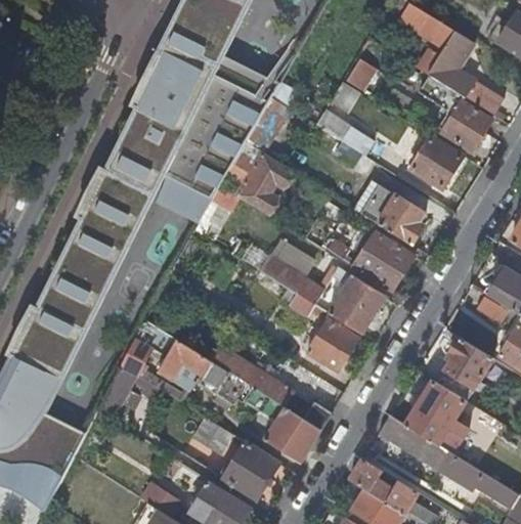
[(0,480),(47,504),(76,448),(49,433),(46,438),(26,427),(35,408),(162,154),(171,159),(164,177),(194,191),(184,216),(197,222),(219,184),(245,139),(269,96),(277,82),(265,76),(254,94),(217,76),(206,90),(196,85),(214,50),(237,0),(179,0),(139,81),(128,105),(133,107),(102,168),(98,166),(84,192),(73,216),(78,219),(34,306),(30,304),(16,326),(4,354),(8,356),(0,373),(0,465),(0,480)]
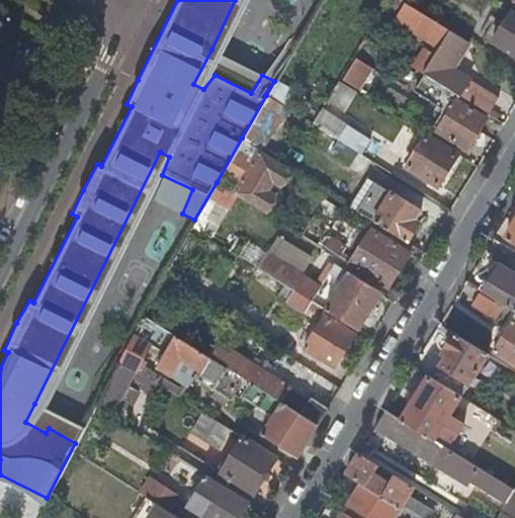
[(394,16),(403,1),(400,0),(387,0),(381,9),(394,16)]
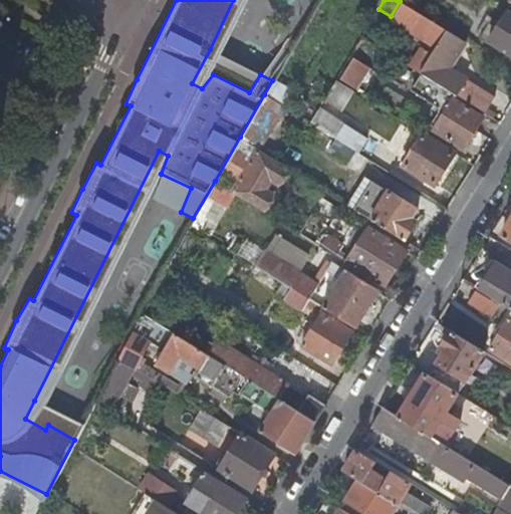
[(400,1),(391,16),(390,18),(433,44),(417,71),(419,72),(454,93),(472,104),(483,111),(485,107),(493,95),(447,66),(463,41),(437,24),(400,1)]
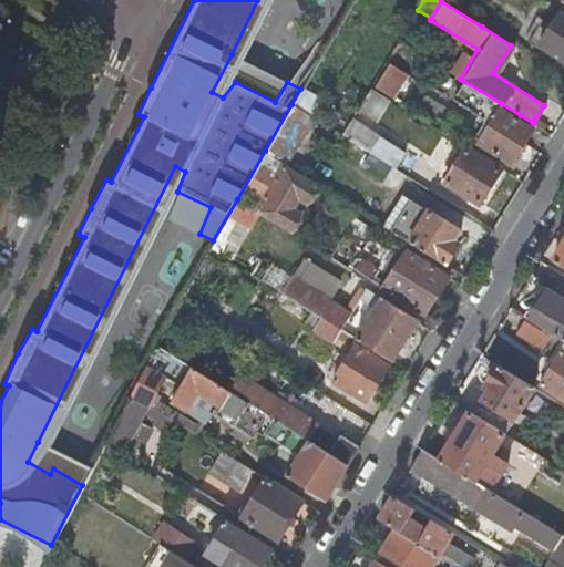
[(563,61),(563,12),(557,9),(535,44),(563,61)]
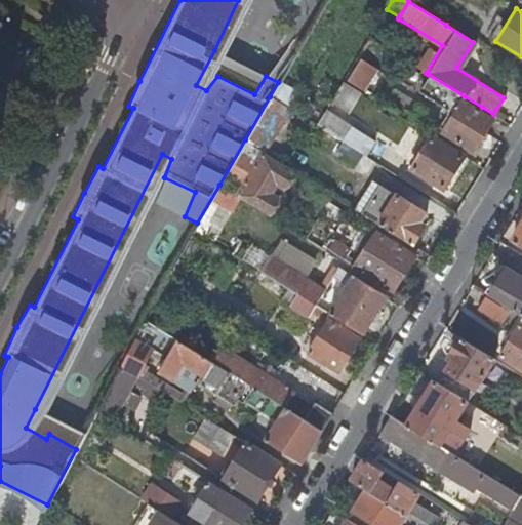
[(254,94),(266,76),(214,50),(196,85),(206,90),(217,76),(254,94)]
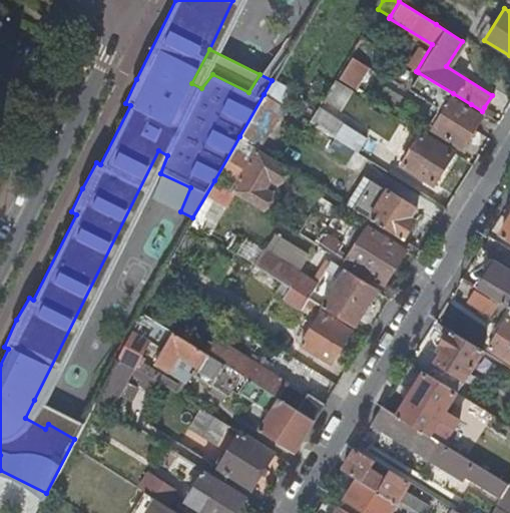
[(349,58),(343,66),(356,74),(361,65),(349,58)]
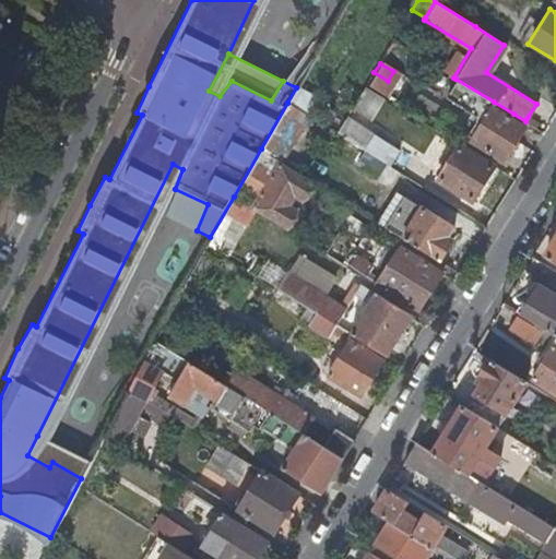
[(380,93),(388,81),(374,72),(366,85),(380,93)]
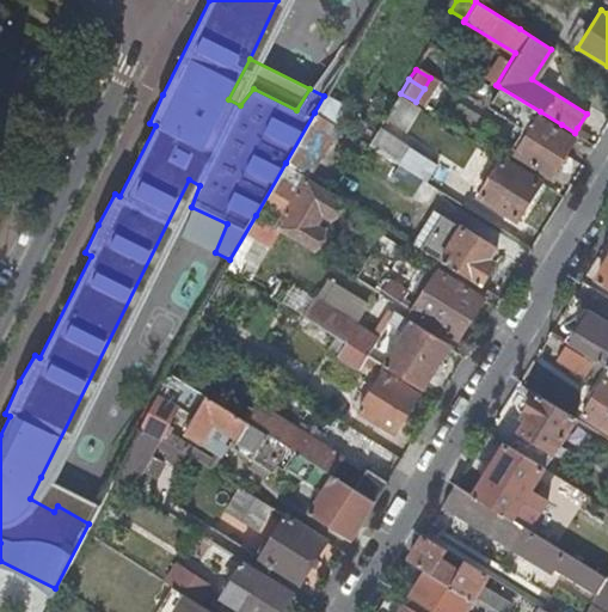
[(538,115),(540,111),(498,86),(486,104),(517,126),(517,133),(510,145),(516,148),(514,152),(548,175),(572,138),(538,115)]
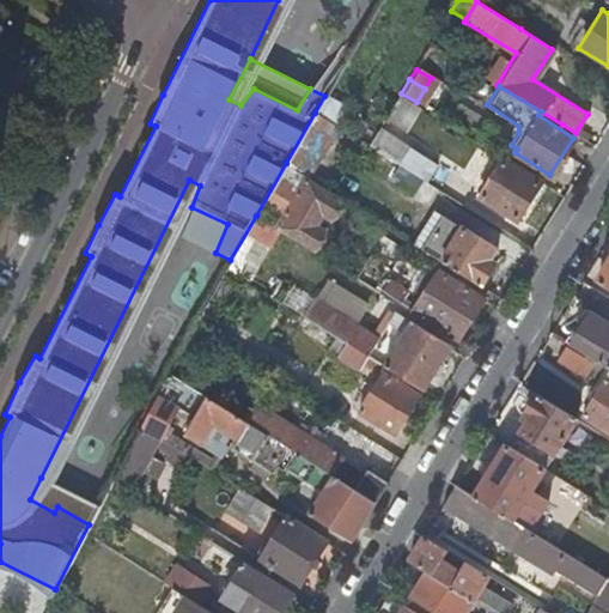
[(383,121),(403,133),(419,107),(400,95),(383,121)]
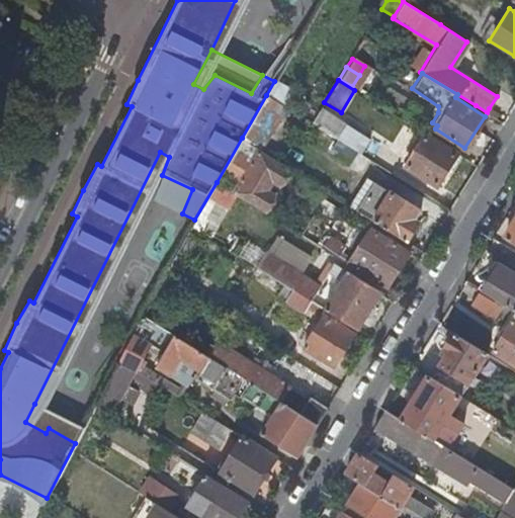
[(259,149),(283,105),(266,95),(242,138),(259,149)]
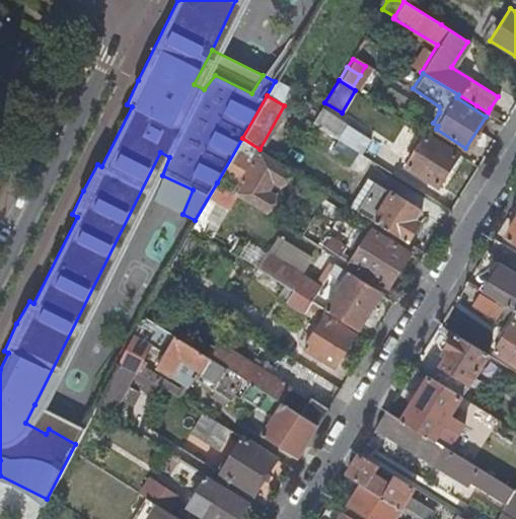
[(497,114),(490,108),(488,113),(495,118),(497,114)]
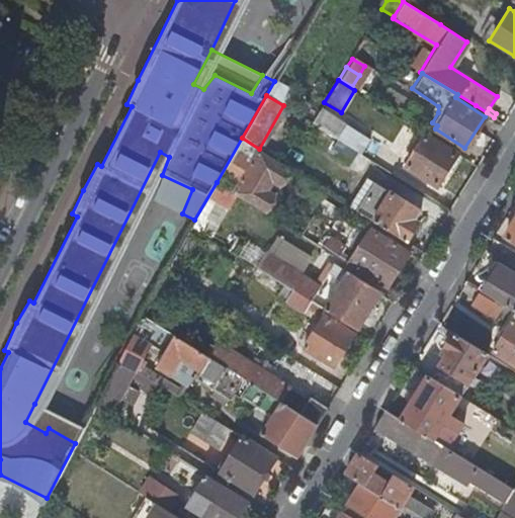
[(345,122),(336,138),(346,145),(362,154),(371,139),(345,122)]
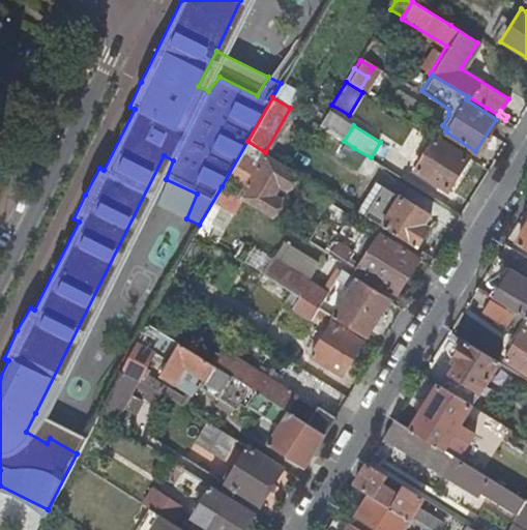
[(445,190),(466,156),(433,136),(411,170),(445,190)]
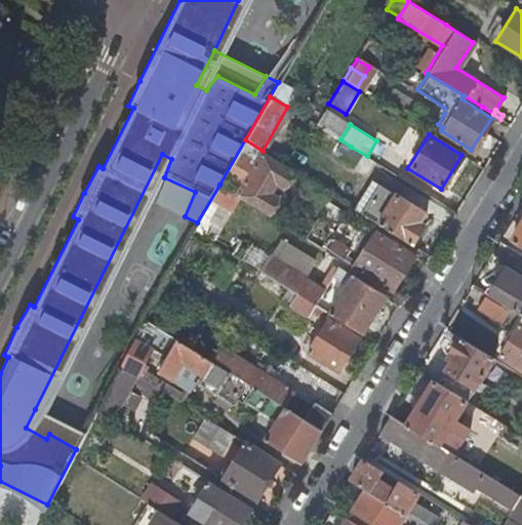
[(282,188),(293,170),(263,151),(245,139),(219,185),(267,214),(277,197),(270,193),(275,184),(282,188)]
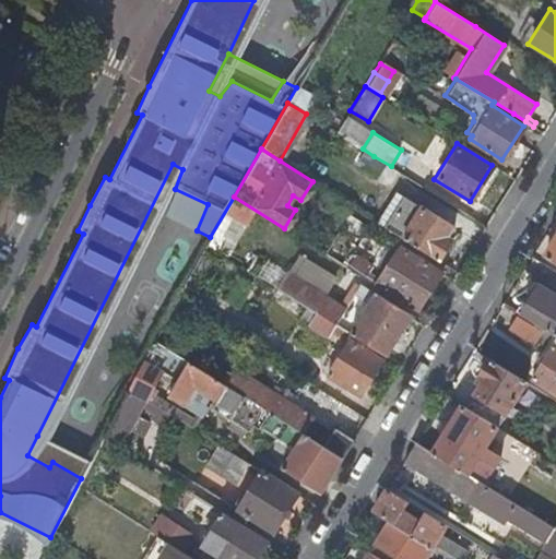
[(393,187),(402,174),(391,166),(374,156),(365,169),(393,187)]
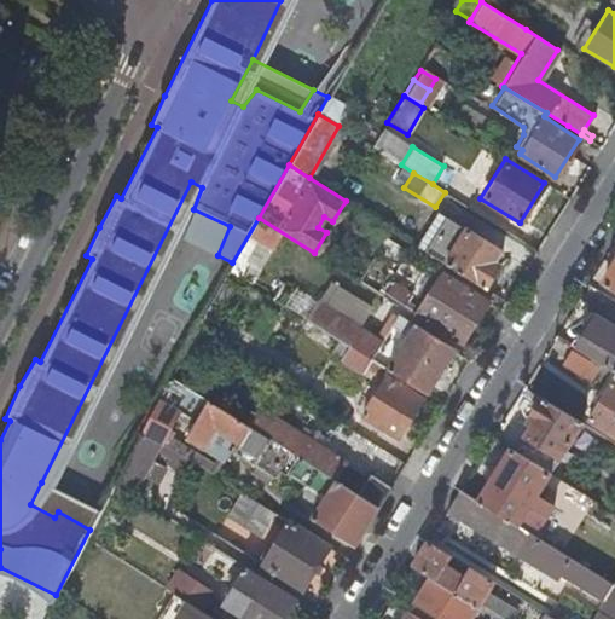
[(193,209),(183,238),(218,255),(230,226),(193,209)]
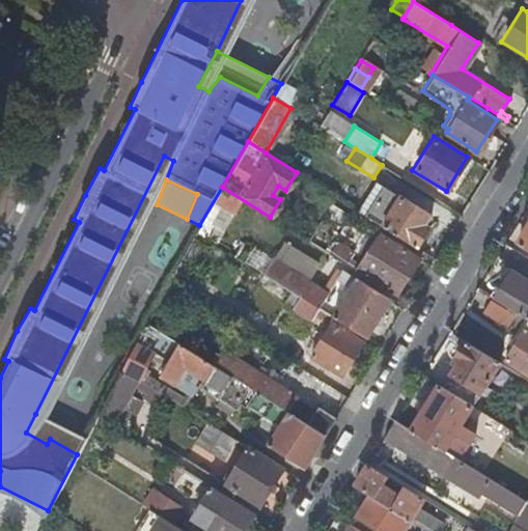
[(381,225),(398,197),(384,188),(366,216),(381,225)]
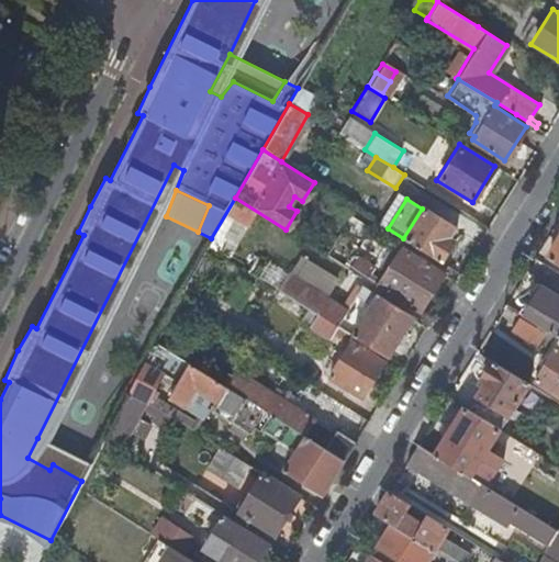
[(422,209),(403,238),(439,261),(453,240),(447,237),(453,227),(422,209)]
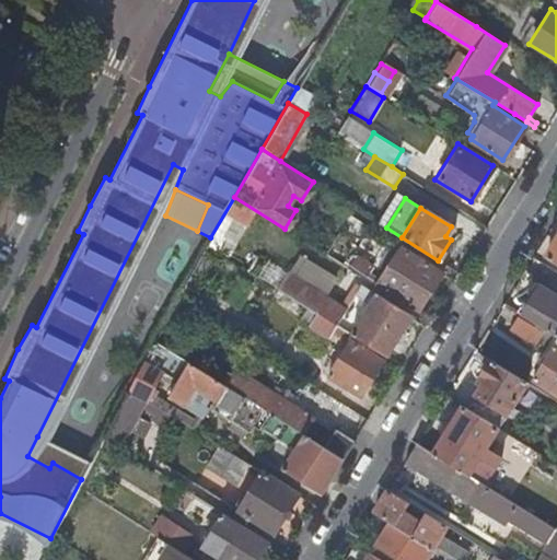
[(556,235),(544,256),(556,264),(556,235)]
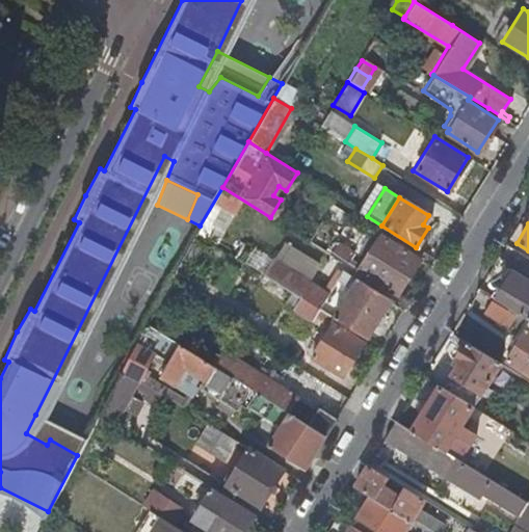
[(379,234),(358,269),(396,294),(419,259),(379,234)]
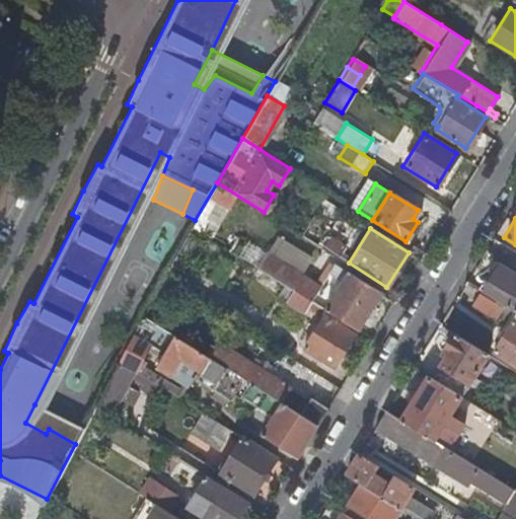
[(327,236),(320,247),(337,257),(344,246),(327,236)]
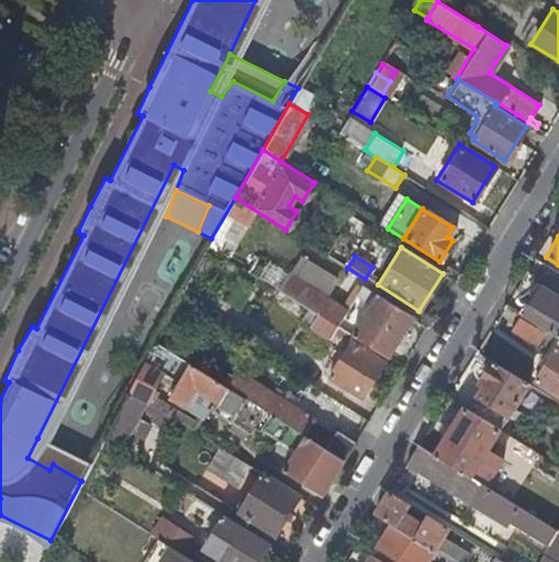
[(288,273),(278,290),(317,315),(337,327),(386,358),(412,316),(378,295),(355,330),(353,328),(354,327),(342,318),(347,311),(288,273)]
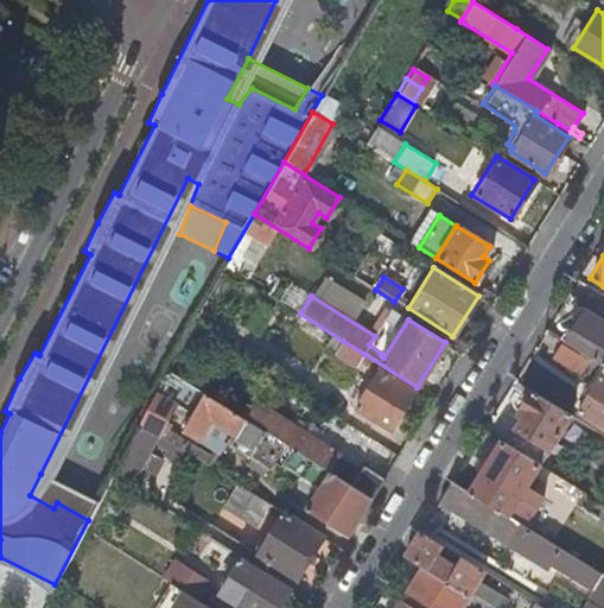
[(603,321),(578,305),(558,336),(603,365),(603,321)]
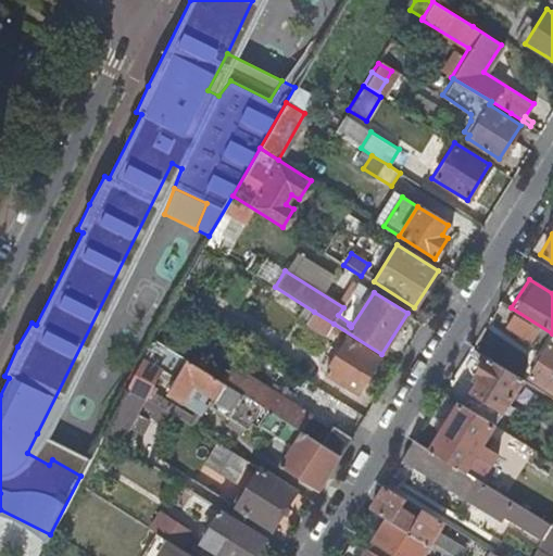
[(326,336),(334,324),(314,312),(308,324),(326,336)]
